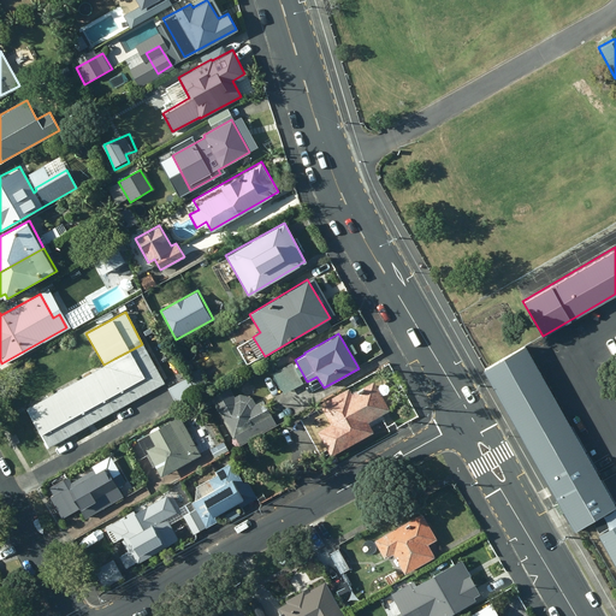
[(142,344),(114,359),(136,398),(164,383),(142,344)]
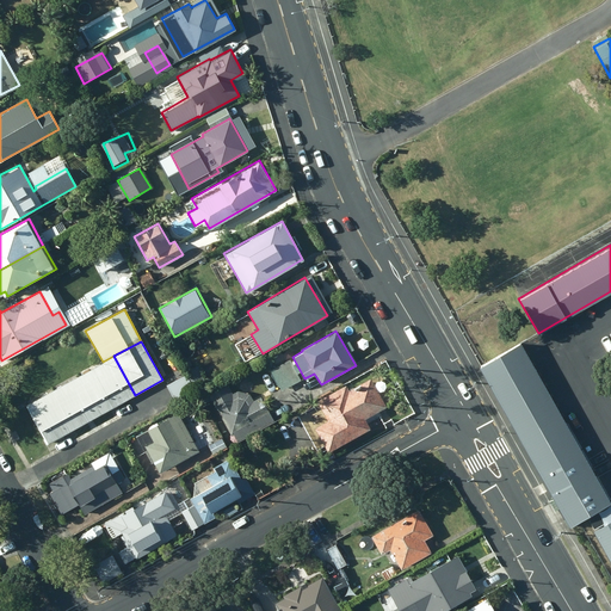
[(522,343),(480,365),(569,526),(610,503),(522,343)]
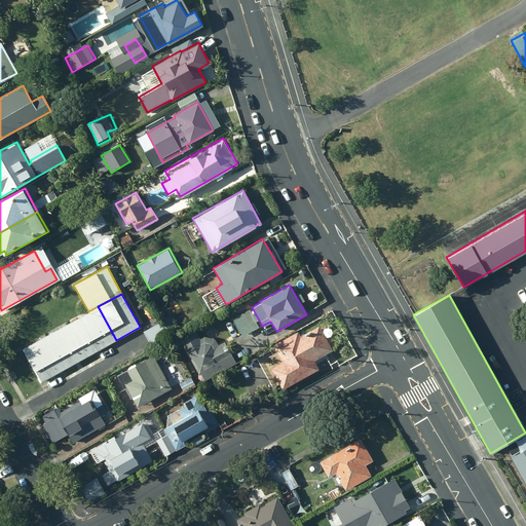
[(88,311),(71,321),(89,355),(116,340),(98,306),(88,311)]
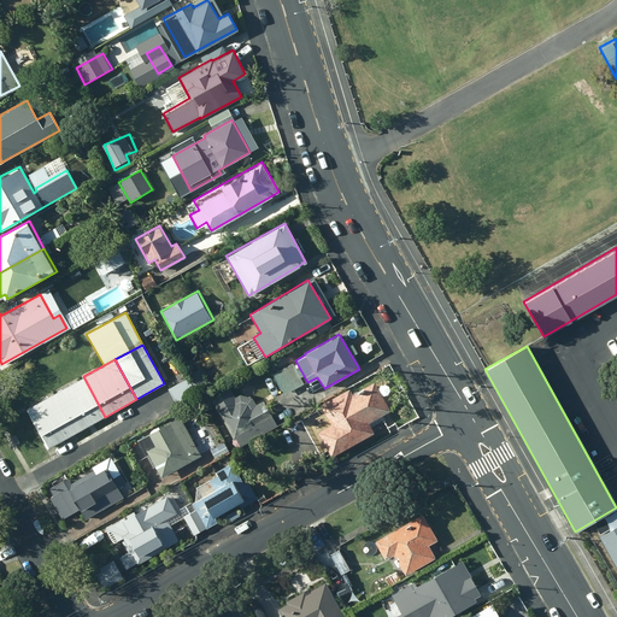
[(199,369),(188,376),(199,393),(210,387),(199,369)]
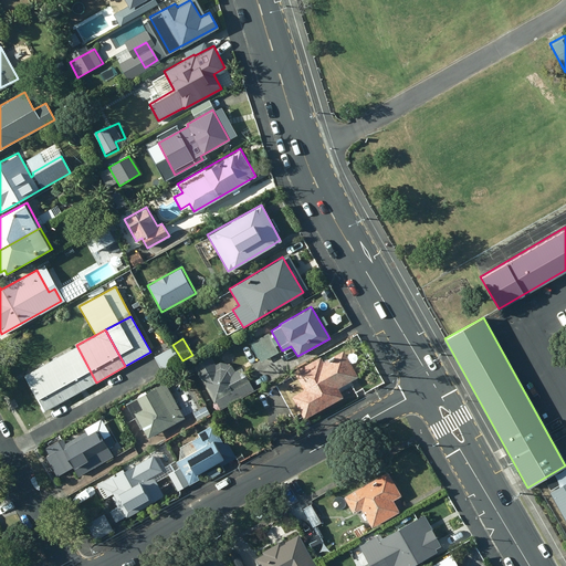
[(76,345),(50,360),(70,397),(96,383),(76,345)]
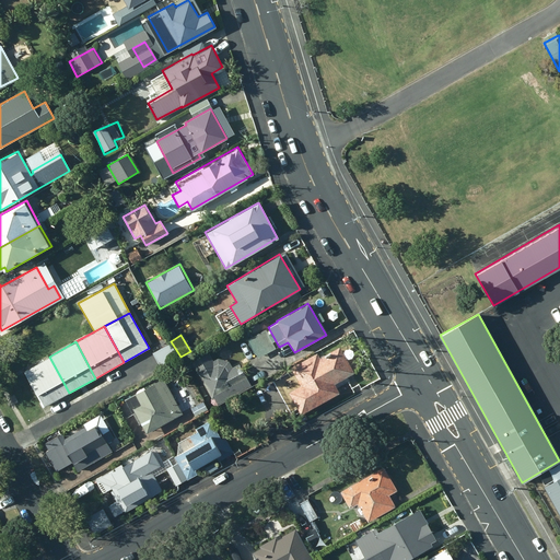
[(166,346),(152,353),(161,370),(175,363),(166,346)]
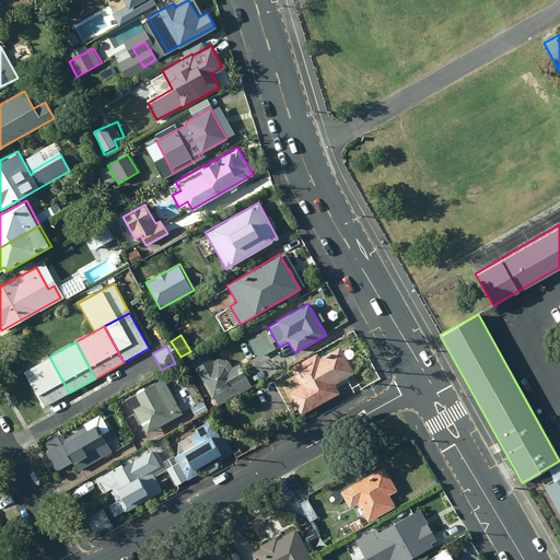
[(353,372),(339,347),(319,358),(316,351),(290,365),(300,385),(288,392),(300,413),(339,393),(334,384),(353,372)]
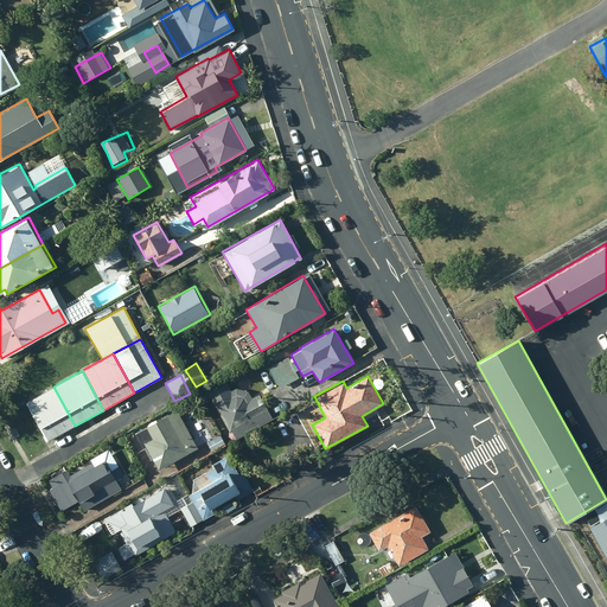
[(206,391),(229,432),(268,410),(259,394),(251,398),(248,391),(235,388),(230,391),(224,381),(206,391)]
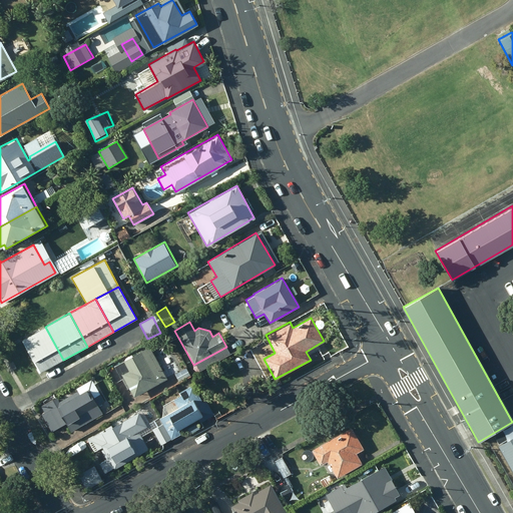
[(39,373),(63,360),(45,327),(21,340),(39,373)]
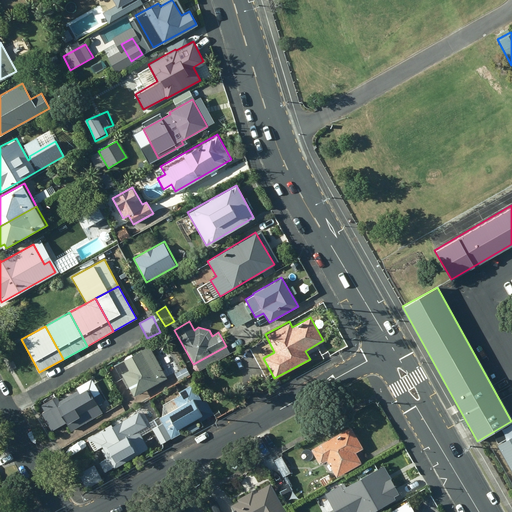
[(159,375),(144,348),(112,365),(119,377),(127,373),(134,388),(159,375)]
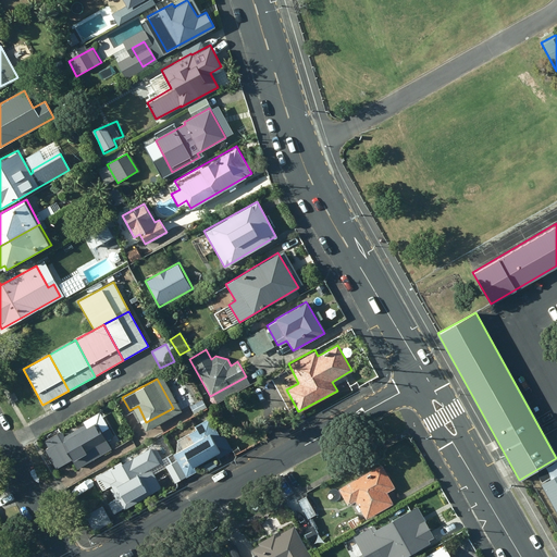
[(201,399),(189,406),(194,415),(206,408),(201,399)]
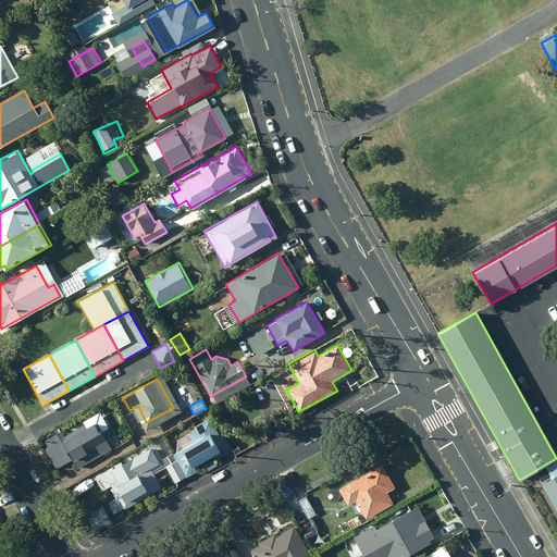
[(76,468),(111,449),(95,421),(85,428),(83,424),(63,436),(60,431),(44,441),(48,447),(44,449),(54,468),(71,460),(76,468)]
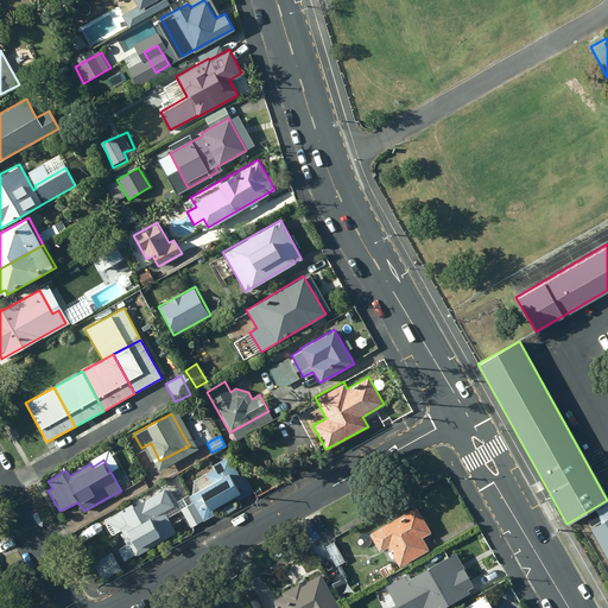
[(233,481),(236,479),(227,462),(206,474),(210,483),(188,495),(191,502),(202,521),(215,514),(211,508),(239,493),(233,481)]
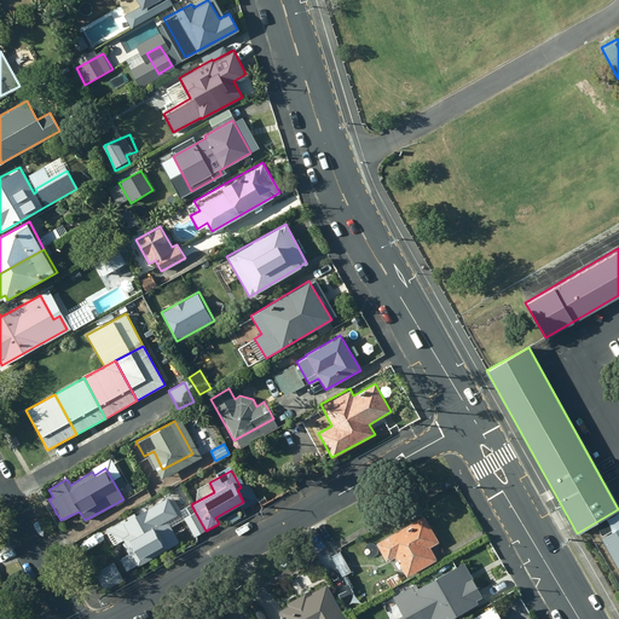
[(183,519),(171,496),(126,519),(126,520),(109,528),(116,543),(122,539),(123,542),(122,543),(128,554),(121,559),(127,570),(137,565),(137,566),(149,559),(179,543),(171,527),(184,520),(192,538),(206,531),(195,512),(183,519)]
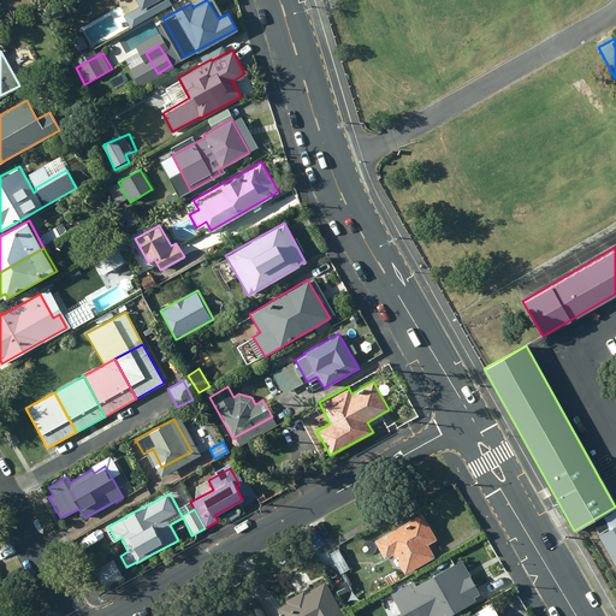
[(437,537),(421,509),(374,537),(384,555),(392,550),(404,570),(434,554),(427,542),(437,537)]
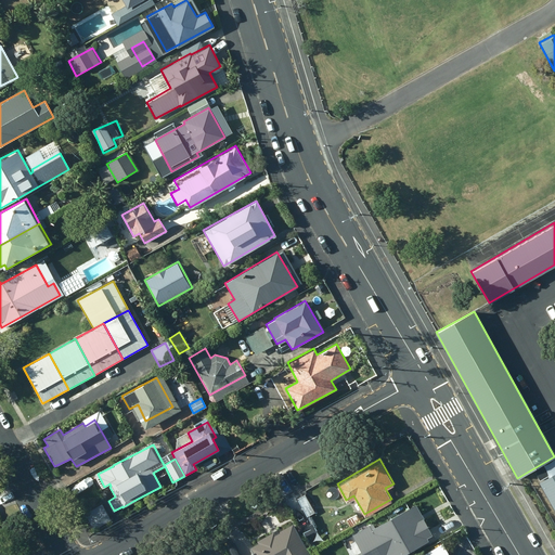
[(554,473),(540,481),(554,508),(554,473)]
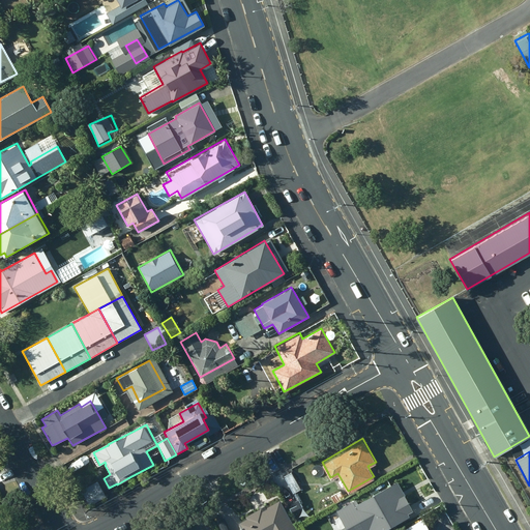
[(300,488),(290,471),(281,476),(291,493),(300,488)]
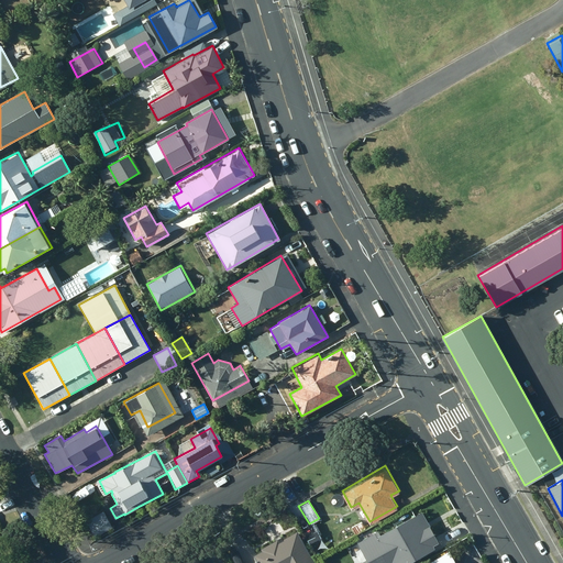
[(438,539),(421,508),(377,533),(394,562),(401,562),(434,545),(432,542),(438,539)]
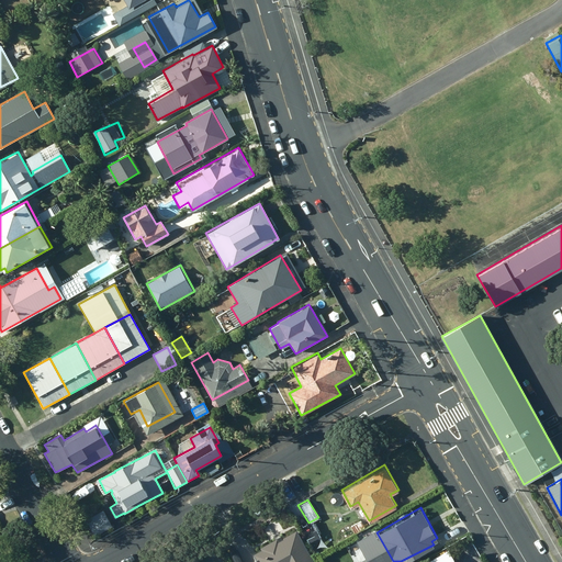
[(112,528),(101,509),(85,519),(96,538),(112,528)]
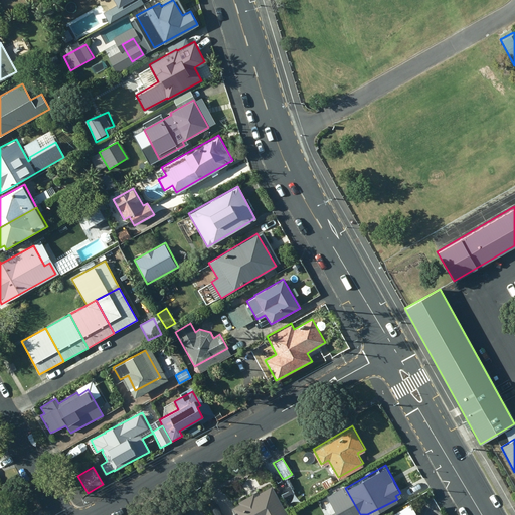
[(288,514),(271,483),(258,490),(256,488),(237,498),(238,500),(231,505),(234,510),(224,514),(288,514)]
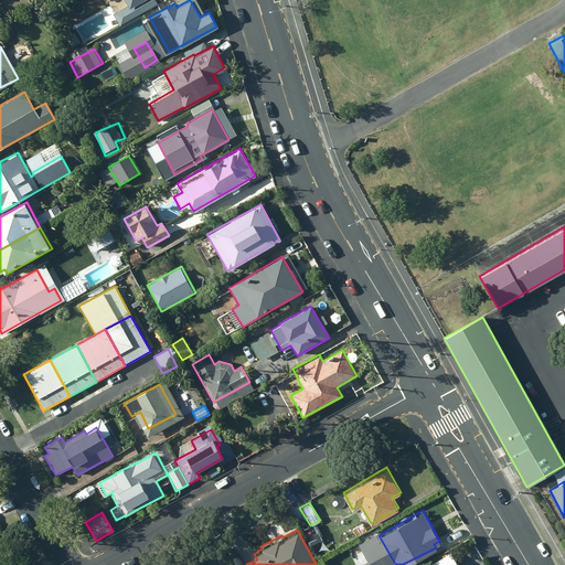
[(458,564),(449,550),(429,563),(430,564),(458,564)]
